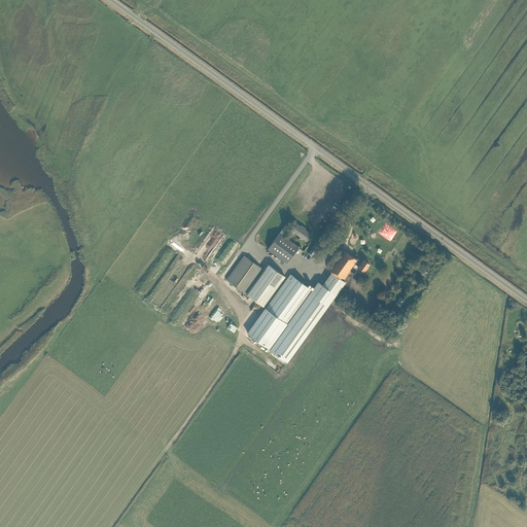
[(200,218),(192,213),(173,238),(180,243),(200,218)]
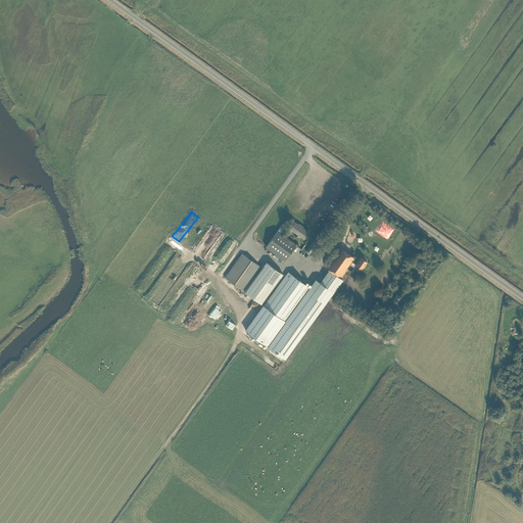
[(295,222),(290,229),(304,238),(310,232),(302,227),(303,226),(299,223),(298,224),(295,222)]
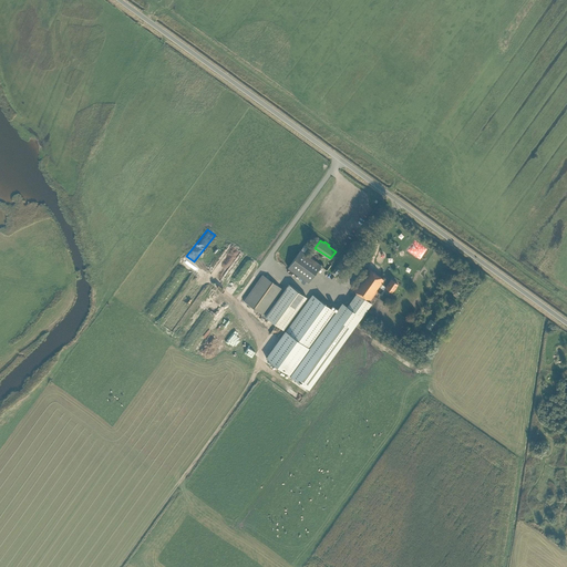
[(321,265),(306,254),(309,248),(305,244),(300,249),(288,268),(308,282),(321,265)]
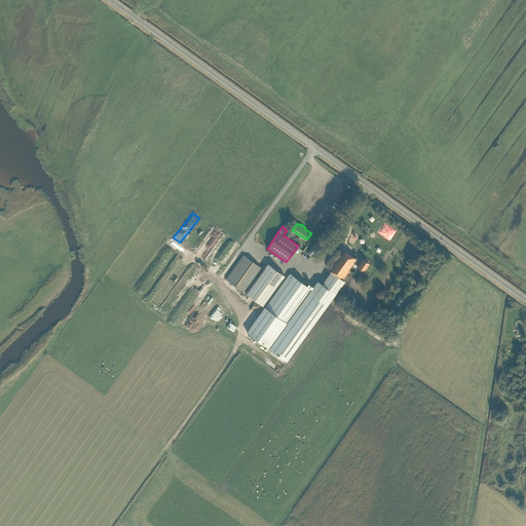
[(222,233),(215,228),(195,255),(202,260),(222,233)]
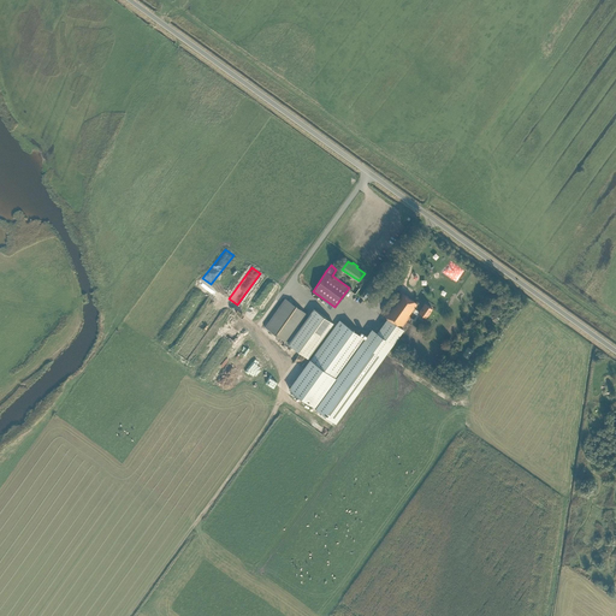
[(400,291),(383,314),(388,319),(401,327),(409,317),(408,315),(414,307),(419,311),(418,313),(425,318),(431,308),(424,303),(421,307),(416,303),(410,298),(404,294),(400,291)]
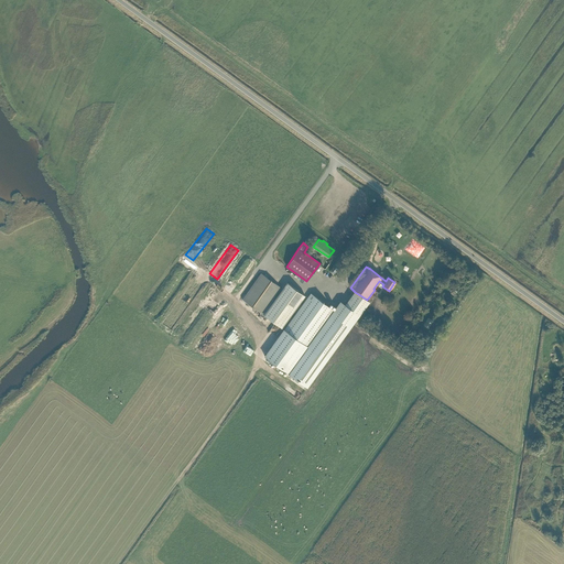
[(261,273),(242,299),(262,314),(281,288),(261,273)]
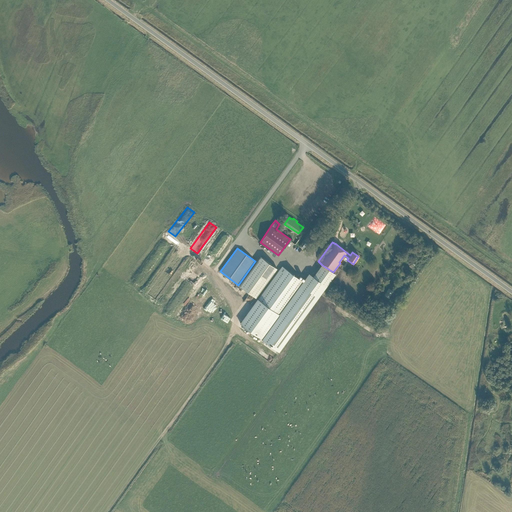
[(261,257),(239,285),(255,297),(277,269),(261,257)]
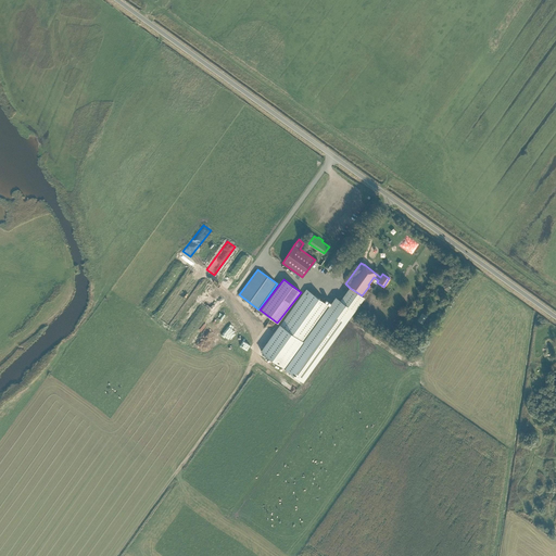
[(262,352),(303,381),(364,297),(362,295),(350,288),(349,289),(340,301),(336,298),(333,301),(330,305),(316,297),(306,289),(262,352)]
